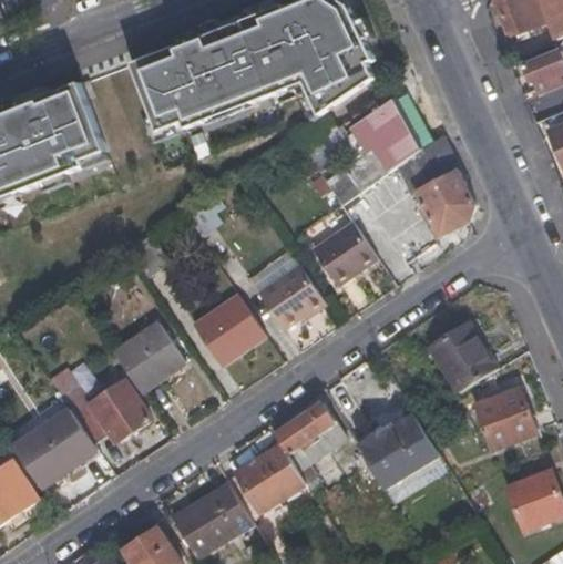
[(131,63),(157,132),(182,122),(185,129),(290,88),(287,82),(302,77),(320,116),(330,109),(375,78),(368,62),(374,60),(349,7),(343,10),(338,0),(300,0),(300,1),(284,8),(283,4),(131,63)]
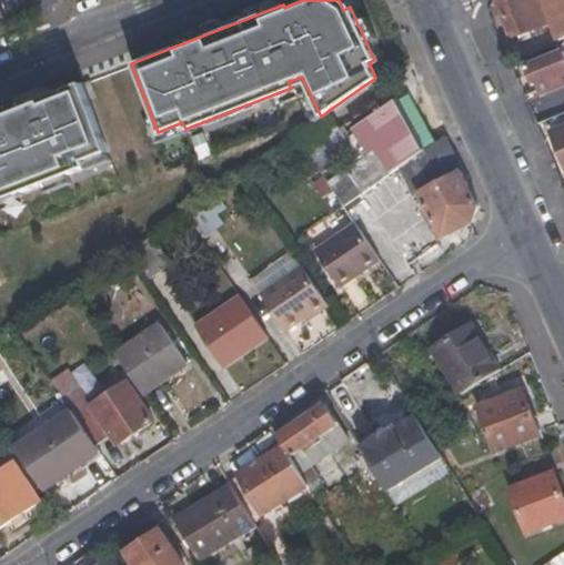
[(544,21),(547,20),(555,38),(563,33),(563,0),(492,0),(506,36),(529,27),(544,21)]
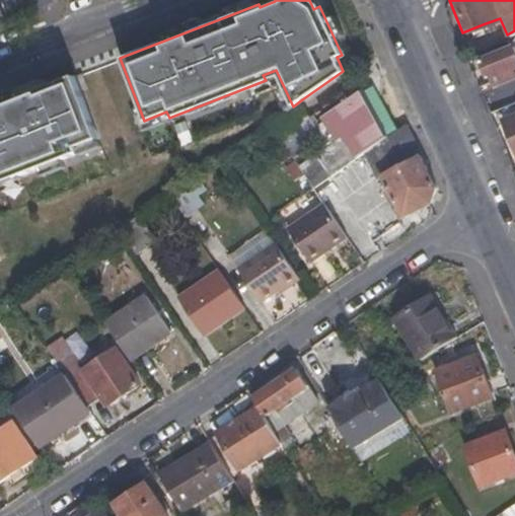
[(487,32),(500,27),(497,19),(483,24),(487,32)]
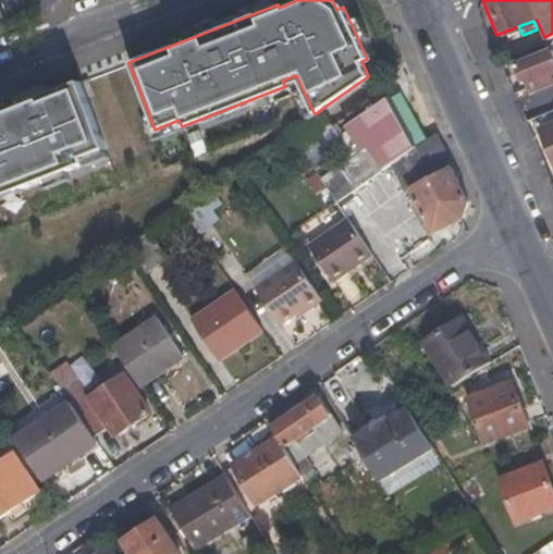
[(527,91),(533,90),(543,111),(552,107),(552,59),(549,49),(512,64),(518,84),(524,83),(527,91)]
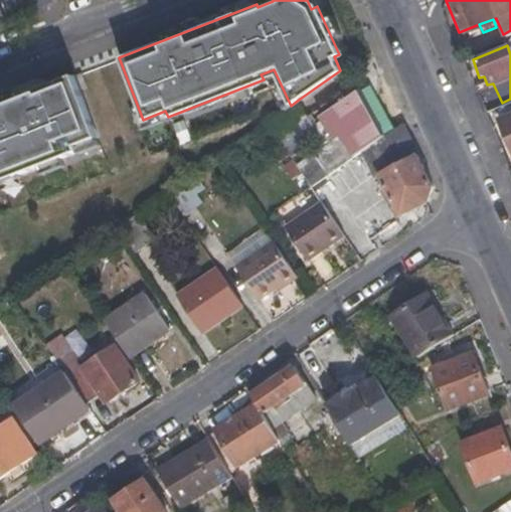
[(72,74),(0,102),(0,174),(17,168),(19,173),(78,151),(76,145),(97,137),(72,74)]
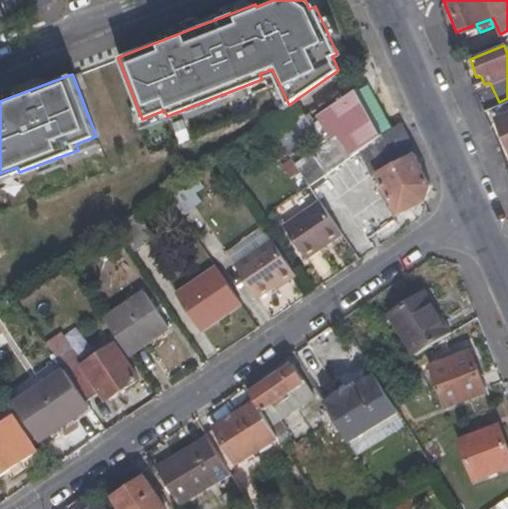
[(323,173),(347,157),(362,147),(378,134),(352,90),(315,114),(329,137),(314,146),(309,149),(293,161),(307,183),(323,173)]
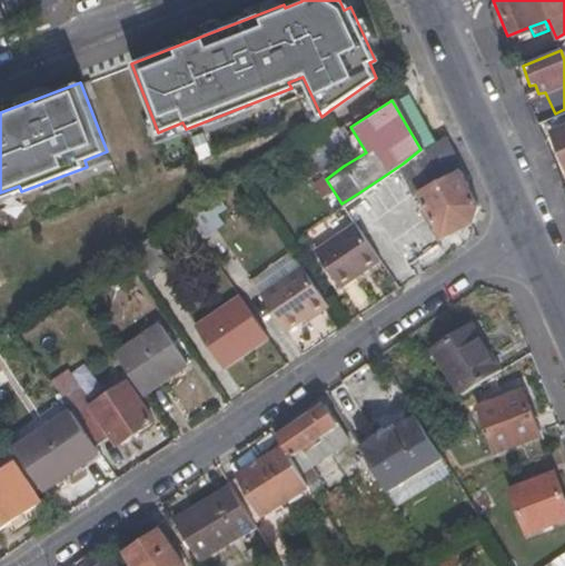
[(345,157),(346,130),(342,122),(331,109),(321,117),(298,133),(321,171),(345,157)]
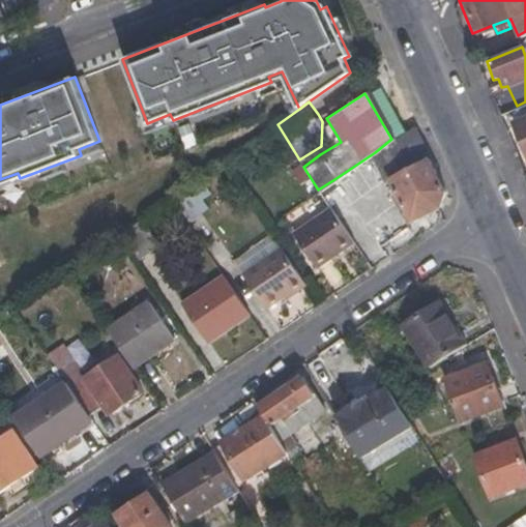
[(525,116),(512,122),(525,155),(525,116)]
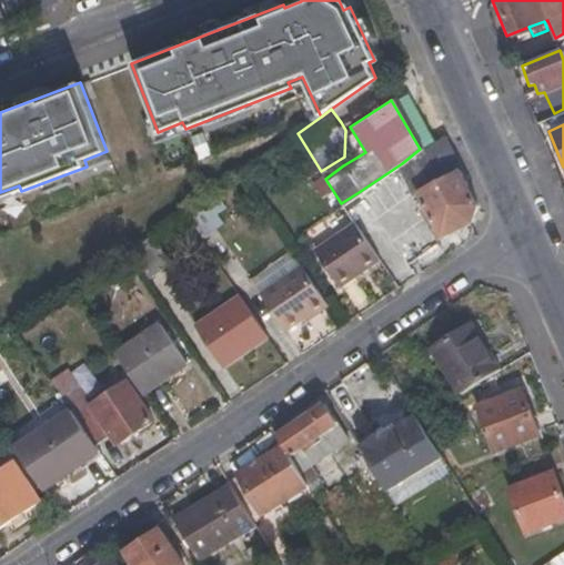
[(350,127),(345,130),(344,157),(349,162),(365,152),(350,127)]
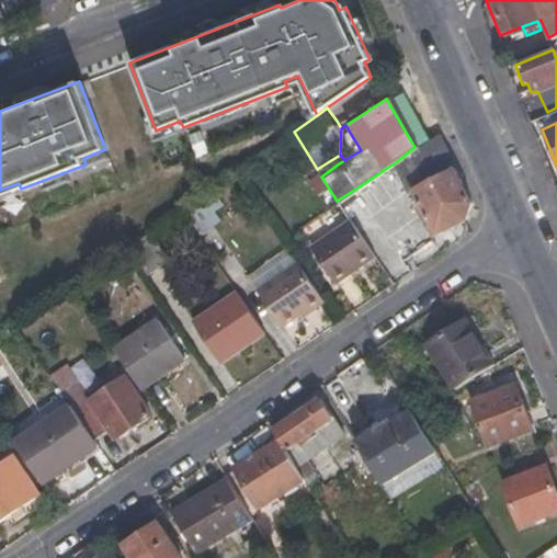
[(469,201),(436,134),(427,139),(415,147),(397,161),(410,188),(433,232),(465,219),(469,201)]
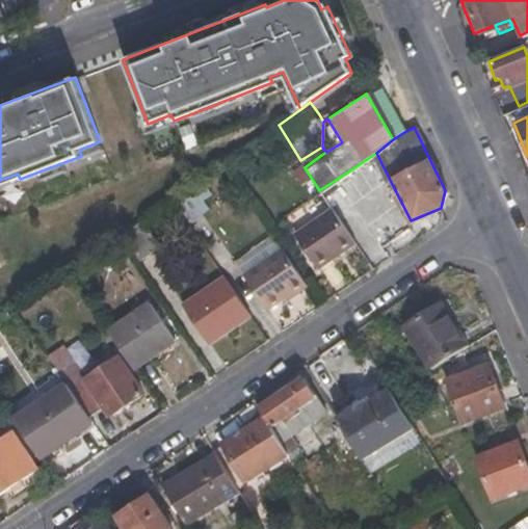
[(210,191),(202,180),(192,186),(201,197),(210,191)]
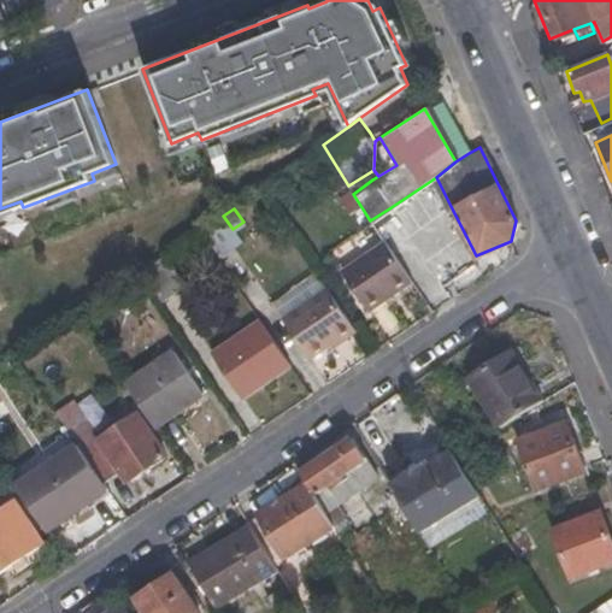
[(49,252),(33,214),(0,229),(0,275),(49,252)]
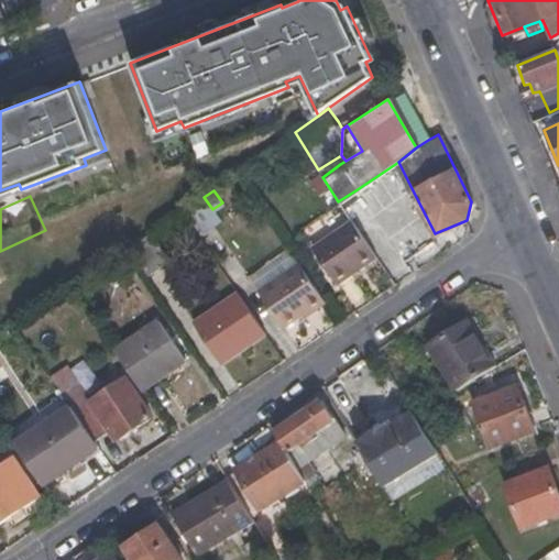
[(204,197),(184,210),(199,233),(220,220),(212,209),(204,197)]
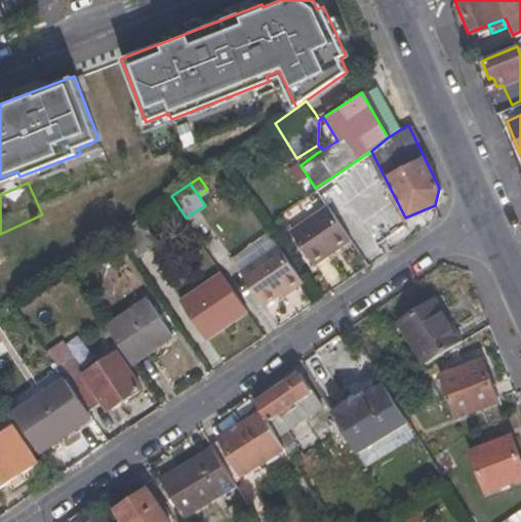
[(311,265),(349,239),(325,204),(286,231),(311,265)]
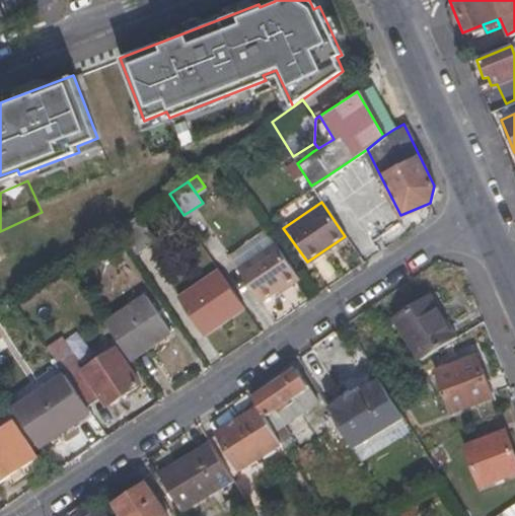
[(369,247),(358,227),(347,234),(359,253),(369,247)]
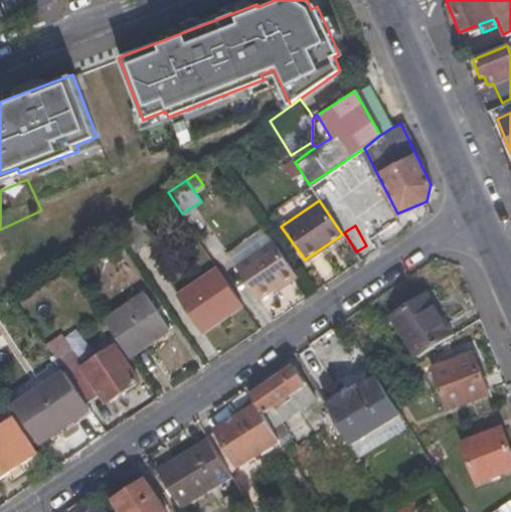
[(259,304),(297,279),(272,240),(232,267),(259,304)]
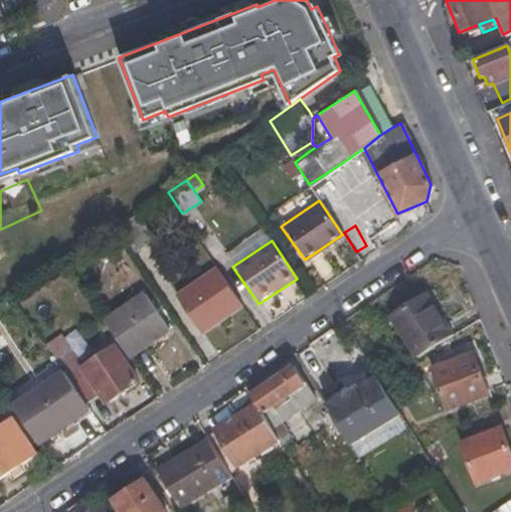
[(199,330),(240,303),(215,268),(175,295),(199,330)]
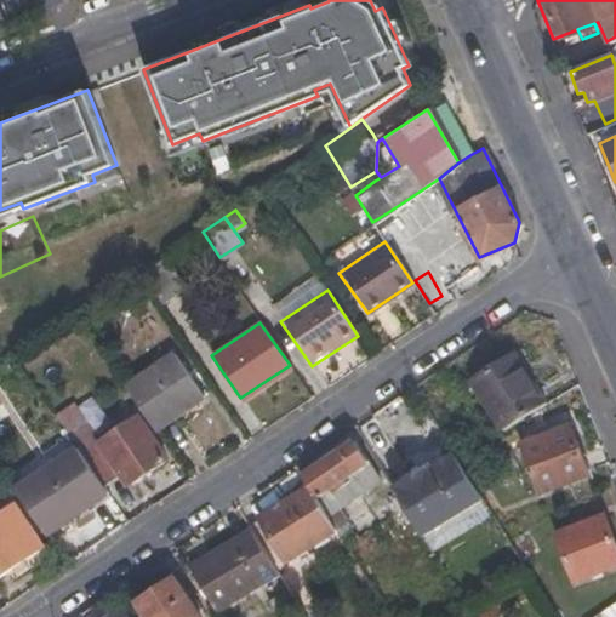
[(201,396),(171,350),(123,383),(155,429),(201,396)]
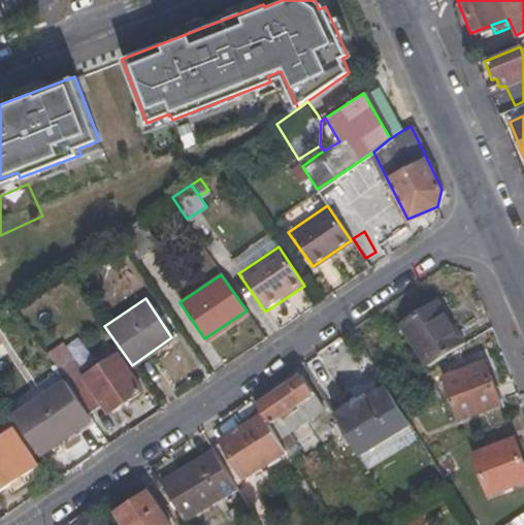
[(401,323),(425,365),(463,341),(438,299),(401,323)]
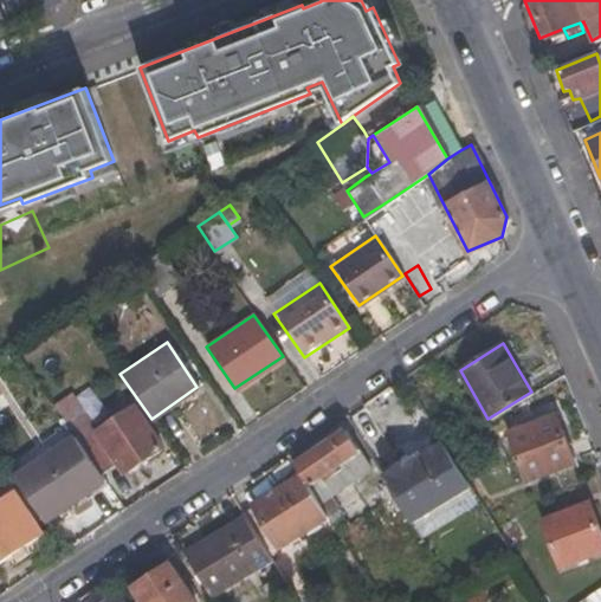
[(70,392),(52,405),(71,433),(82,448),(99,472),(115,461),(122,472),(161,445),(133,405),(95,428),(70,392)]
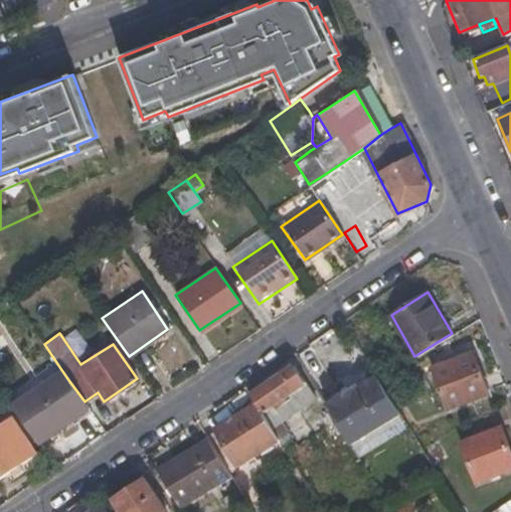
[(486,391),(471,352),(432,367),(447,408),(486,391)]
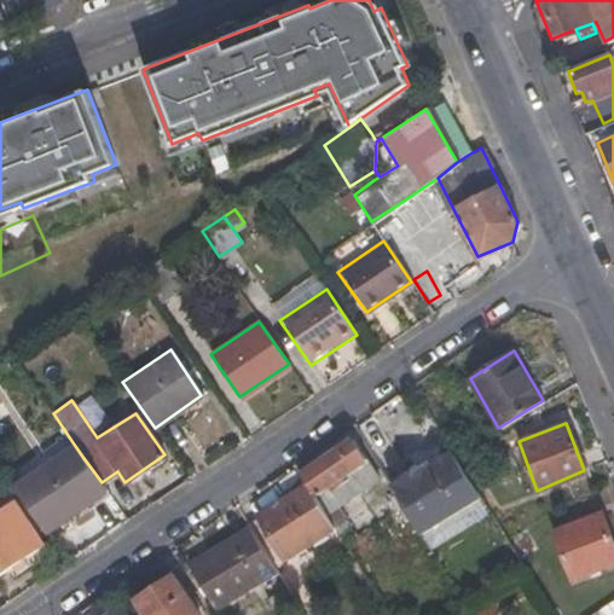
[(376,475),(352,437),(299,473),(305,482),(334,527),(342,543),(354,534),(335,502),(376,475)]
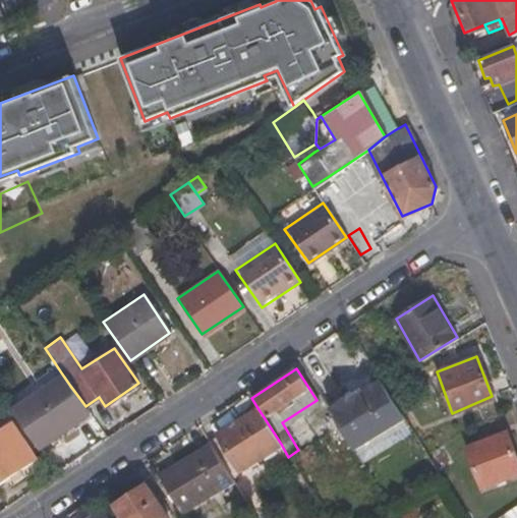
[(57,439),(92,415),(85,406),(70,386),(61,372),(11,408),(39,448),(55,437),(57,439)]
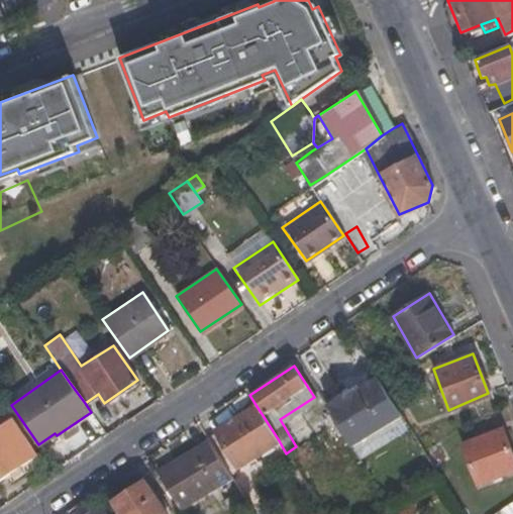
[(351,446),(402,415),(378,376),(357,389),(361,392),(350,398),(342,395),(325,405),(351,446)]
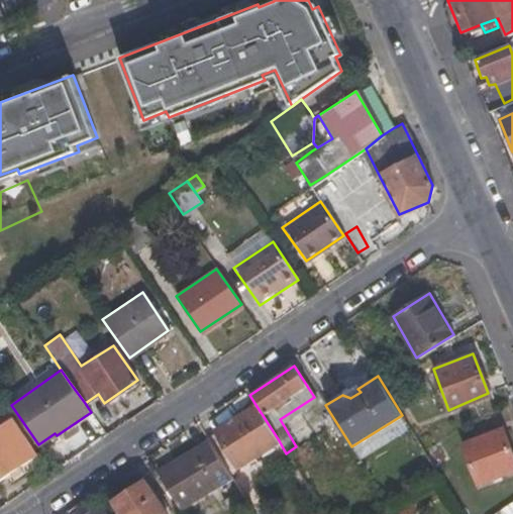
[(236,466),(279,440),(254,403),(215,429),(236,466)]
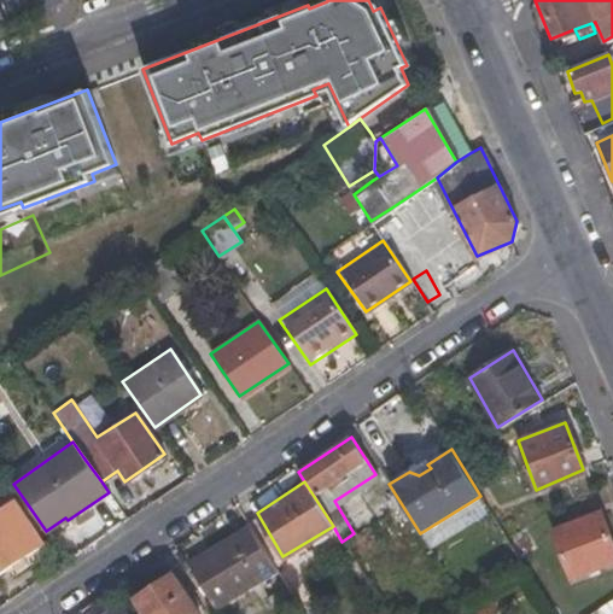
[(22,518),(11,501),(0,508),(0,568),(41,542),(25,516),(22,518)]
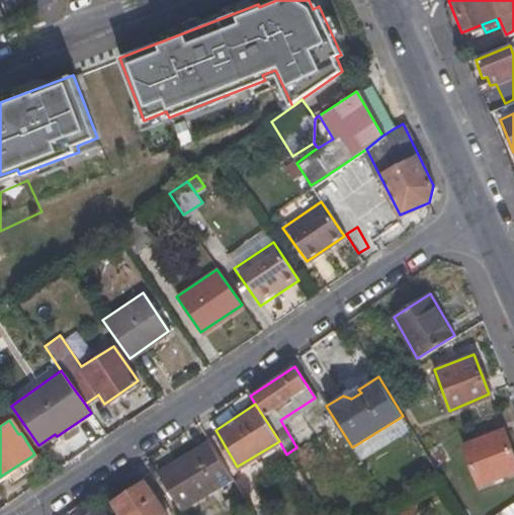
[(513,470),(513,459),(503,428),(462,443),(477,484),(513,470)]
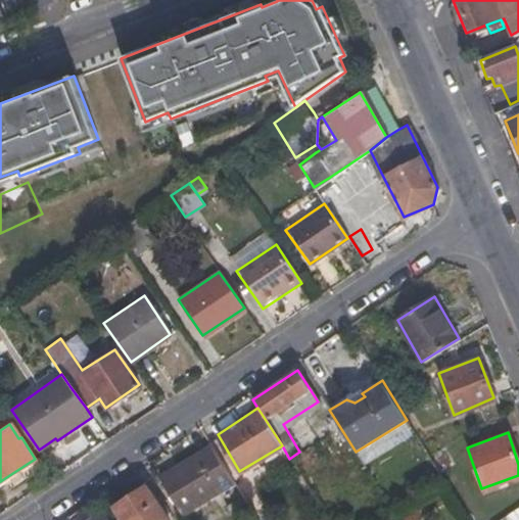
[(180,513),(231,481),(208,444),(157,476),(180,513)]
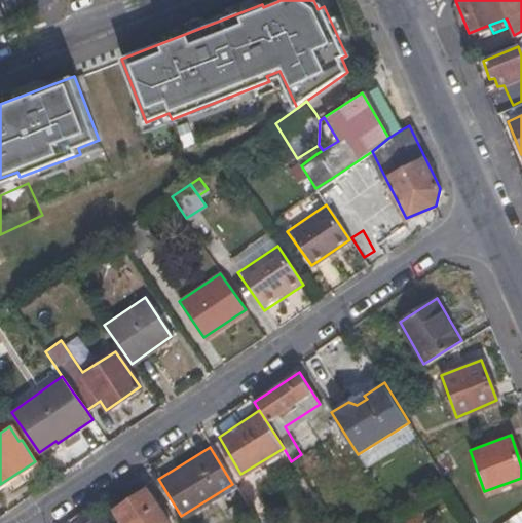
[(169,522),(146,487),(107,514),(112,522),(169,522)]
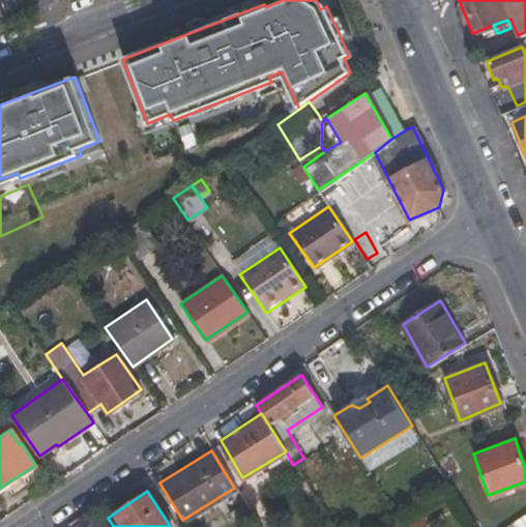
[(402,526),(395,515),(385,520),(387,526),(402,526)]
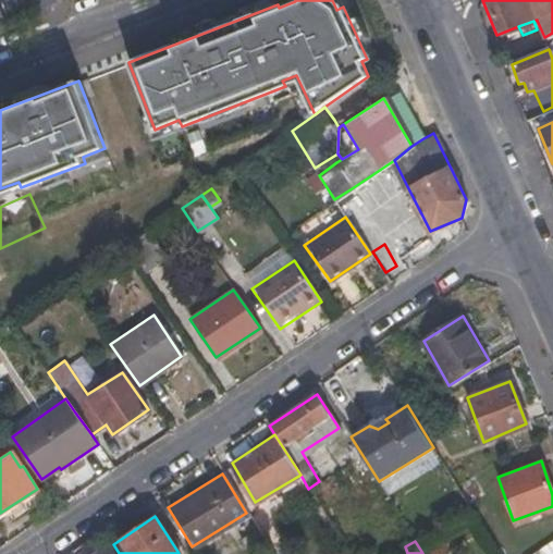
[(119,553),(113,544),(98,553),(119,553)]
